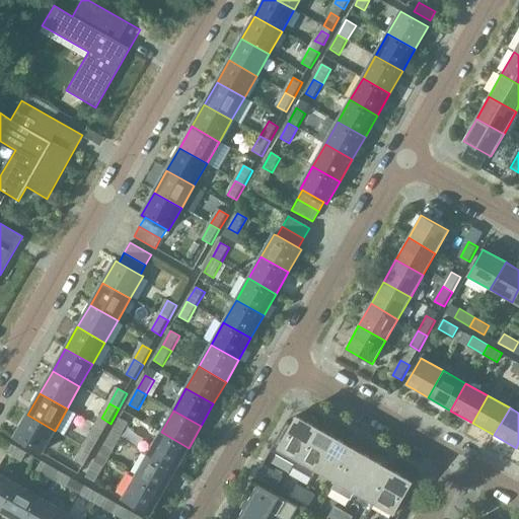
[(55,431),(27,415),(14,438),(42,453),(55,431)]
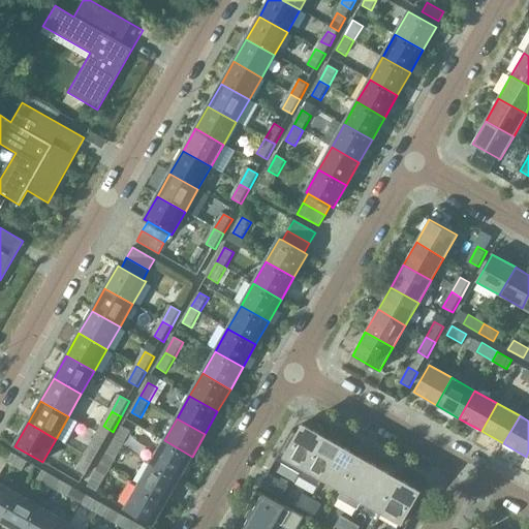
[(304,468),(322,436),(302,425),(297,434),(292,432),(293,430),(292,430),(279,454),(304,468)]
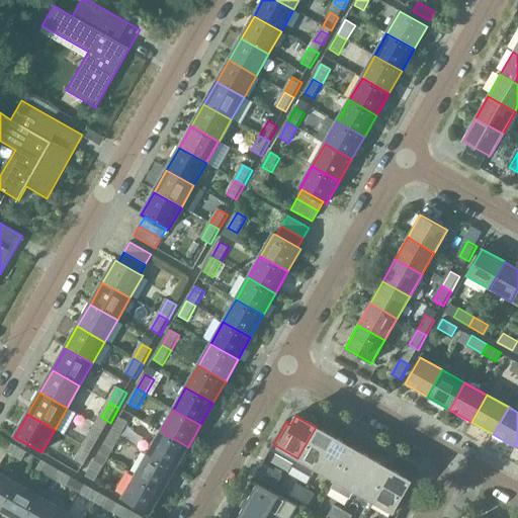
[(130,423),(120,418),(111,433),(121,438),(130,423)]
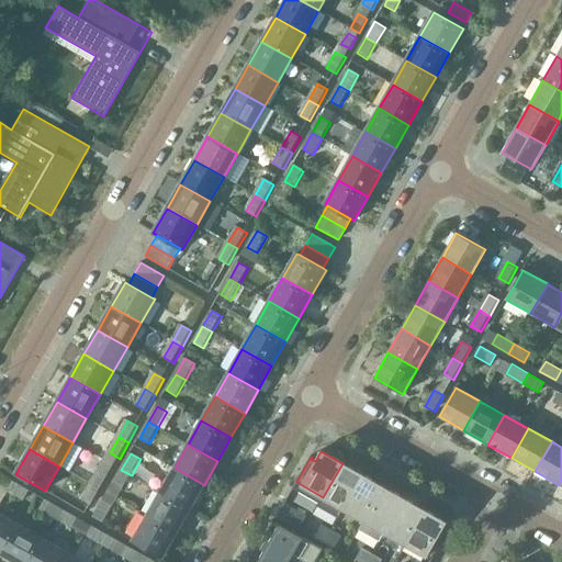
[(363,475),(343,463),(323,497),(344,508),(363,475)]
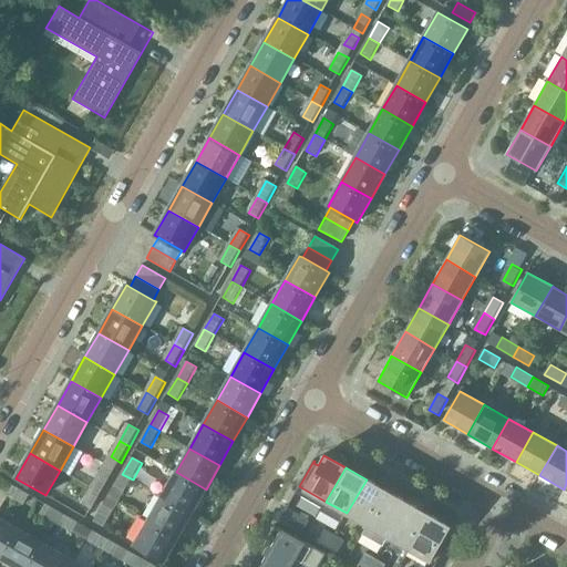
[(176,472),(162,496),(192,513),(206,490),(176,472)]
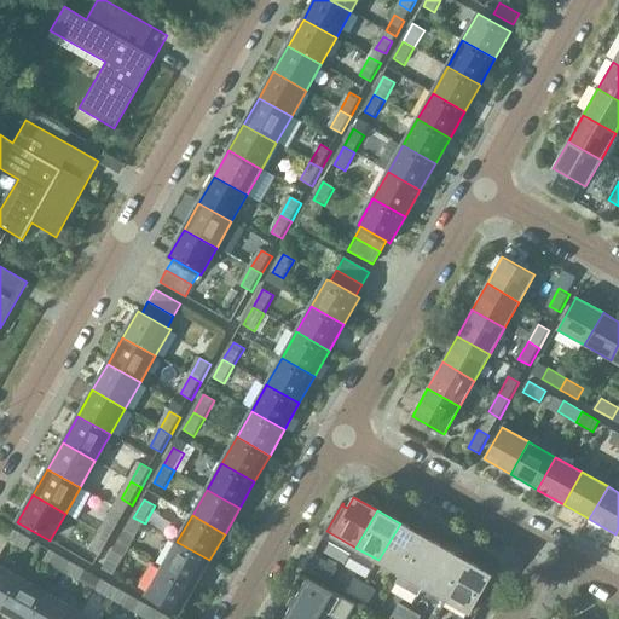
[(122,522),(110,516),(100,533),(111,541),(122,522)]
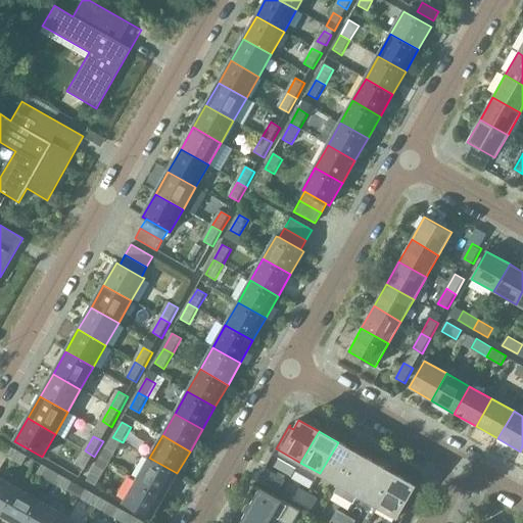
[(123,442),(112,437),(104,452),(113,457),(123,442)]
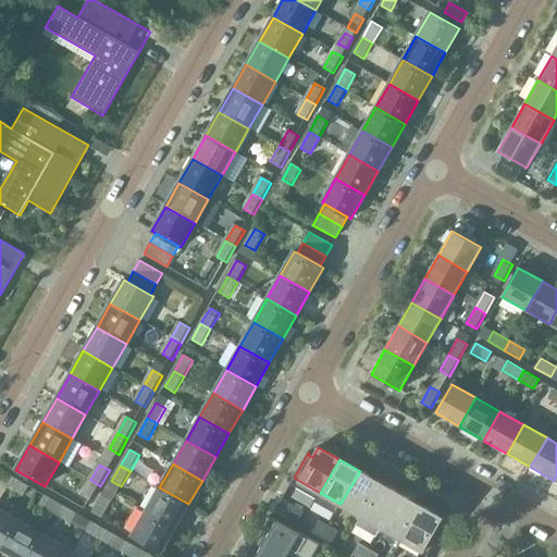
[(380,482),(360,471),(341,504),(361,516),(380,482)]
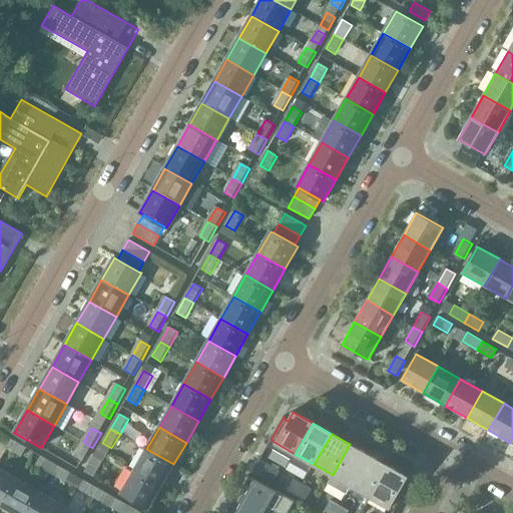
[(27,449),(11,440),(6,449),(22,458),(27,449)]
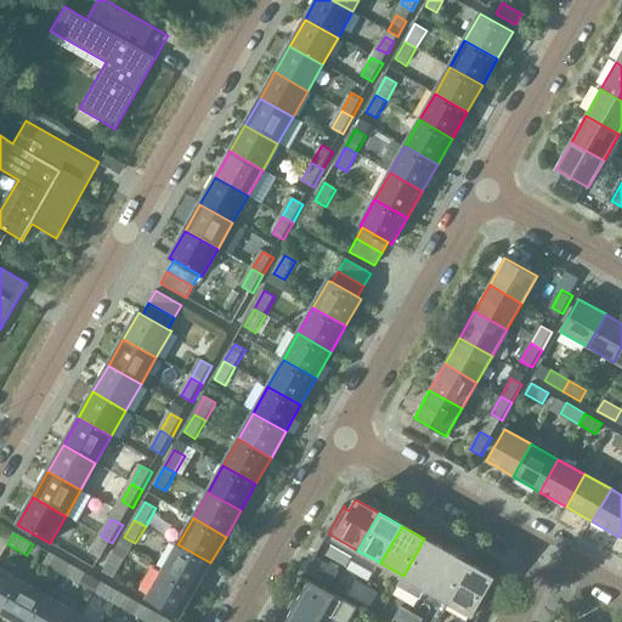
[(112,543),(101,536),(91,554),(102,560),(112,543)]
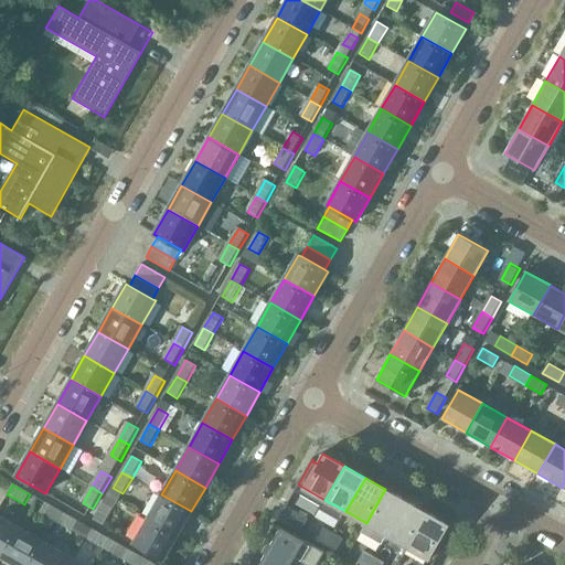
[(406,501),(385,489),(366,523),(387,535),(406,501)]
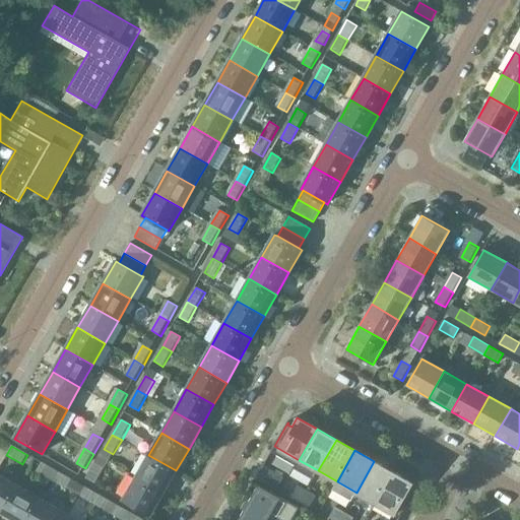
[(148,455),(136,477),(164,493),(176,470),(148,455)]
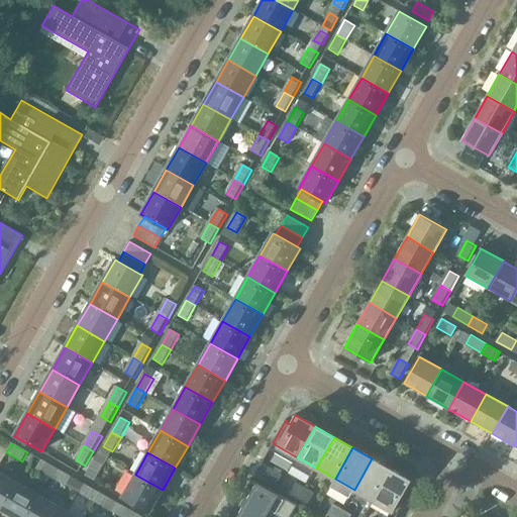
[(354,490),(373,501),(391,470),(372,458),(354,490)]
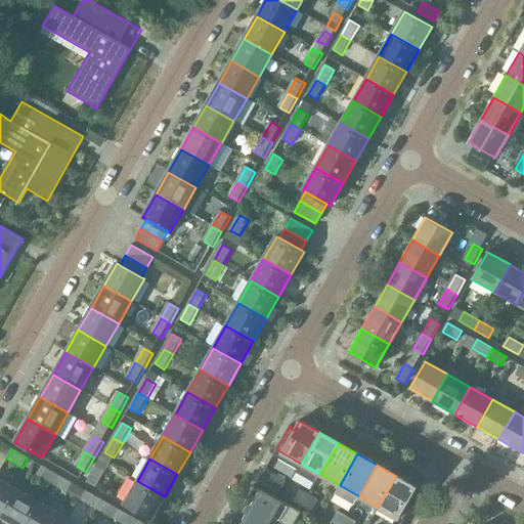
[(56,474),(41,466),(36,475),(51,484),(56,474)]
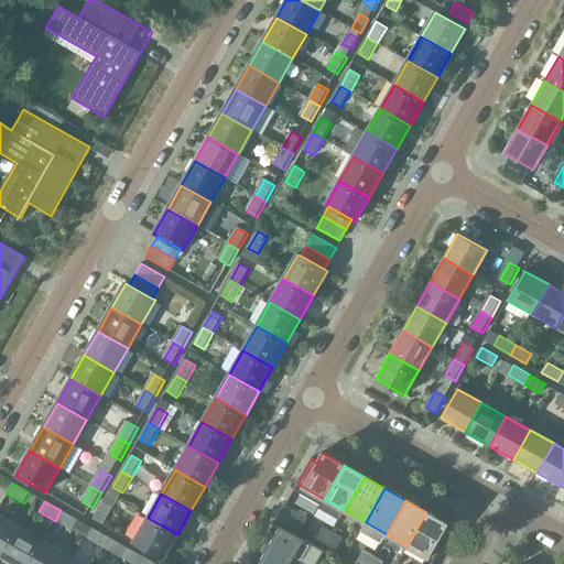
[(114,509),(104,503),(94,520),(105,525),(114,509)]
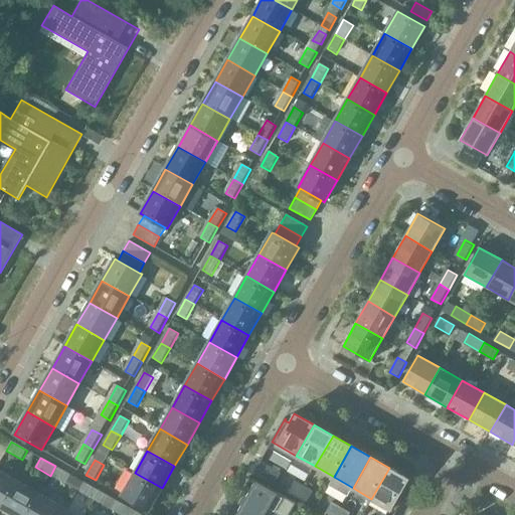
[(253,473),(275,485),(281,473),(260,462),(253,473)]
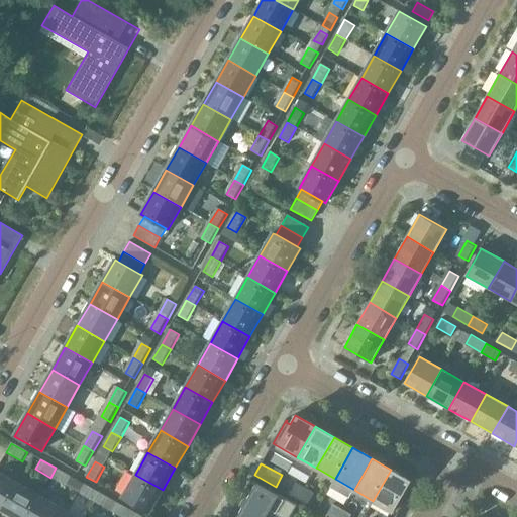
[(71,477),(56,468),(50,478),(65,486),(71,477)]
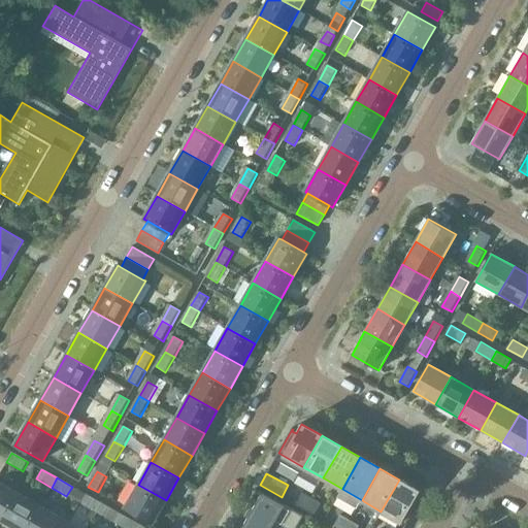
[(399,480),(381,512),(406,526),(420,502),(419,501),(418,502),(414,500),(419,491),(399,480)]
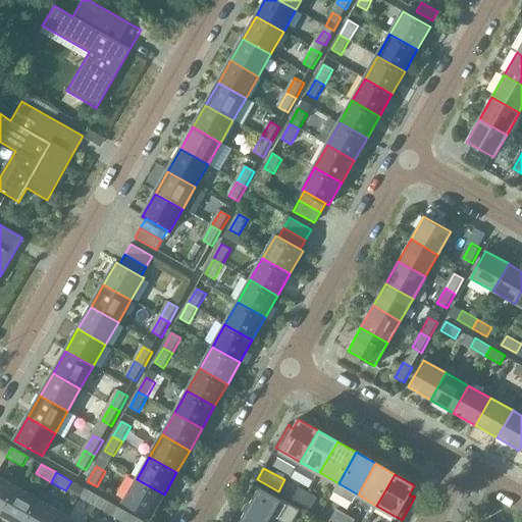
[(0,513),(3,516),(18,488),(0,477),(0,513)]
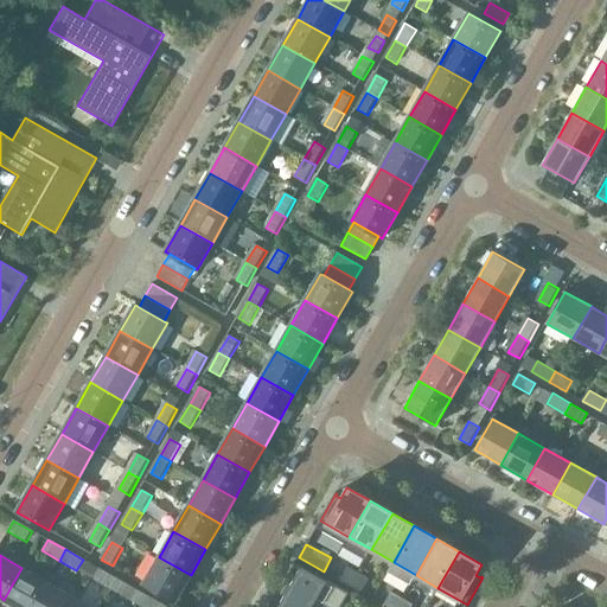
[(191,575),(159,557),(144,583),(176,601),(191,575)]
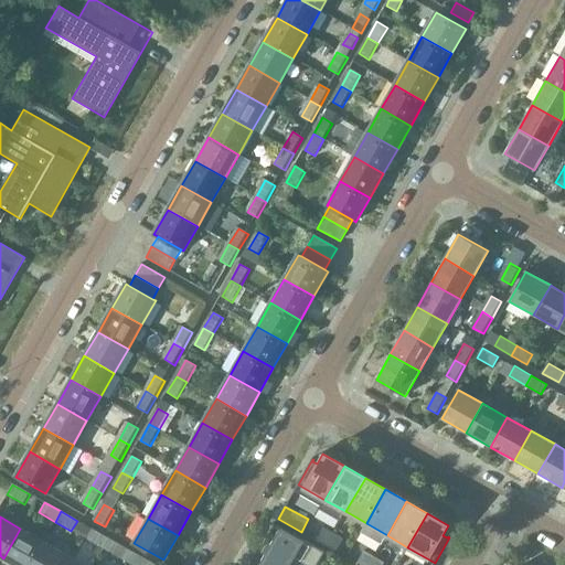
[(270,531),(255,560),(264,564),(290,564),(294,560),(304,564),(317,564),(324,553),(280,528),(276,536),(272,534),(273,532),(270,531)]
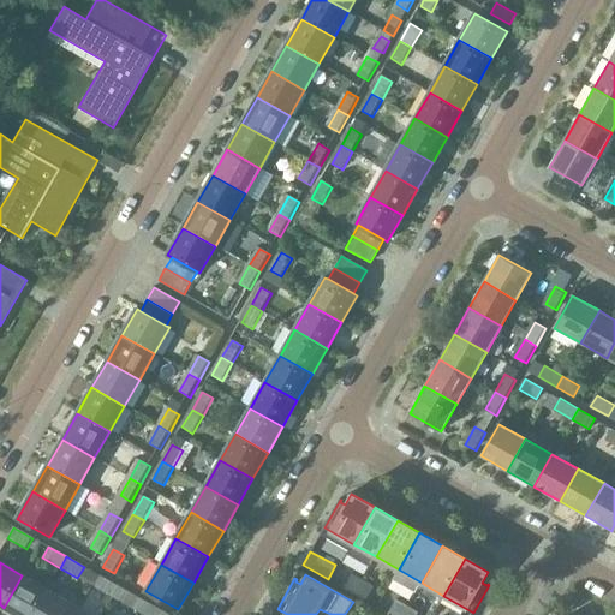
[(352,574),(344,587),(354,593),(363,580),(352,574)]
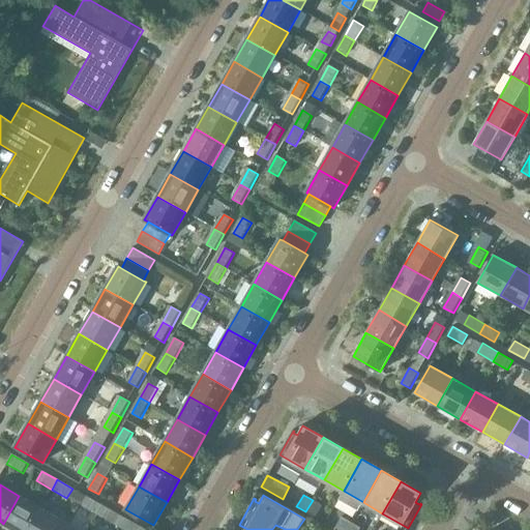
[(29,529),(41,508),(19,496),(3,524),(15,529),(29,529)]
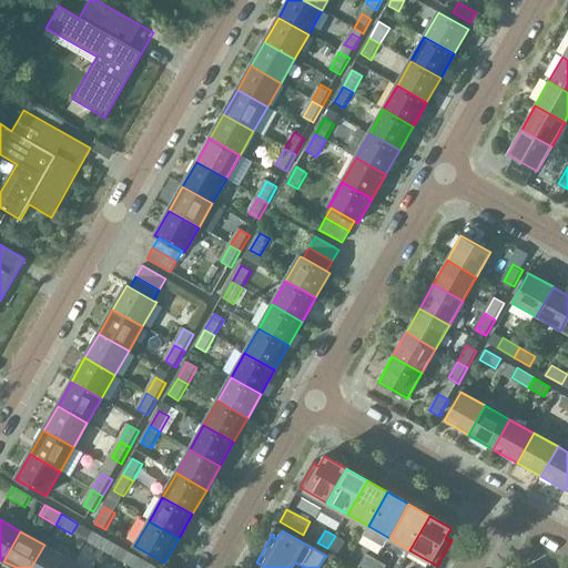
[(109,541),(93,533),(88,543),(103,551),(109,541)]
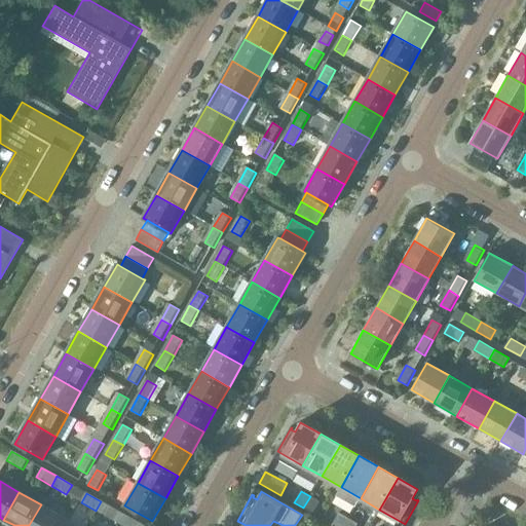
[(310,496),(303,508),(313,514),(320,502),(310,496)]
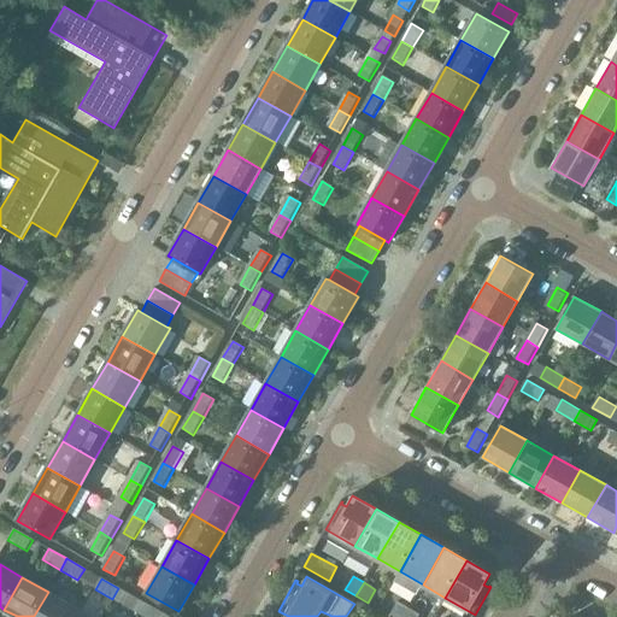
[(136,598),(118,588),(112,599),(130,609),(136,598)]
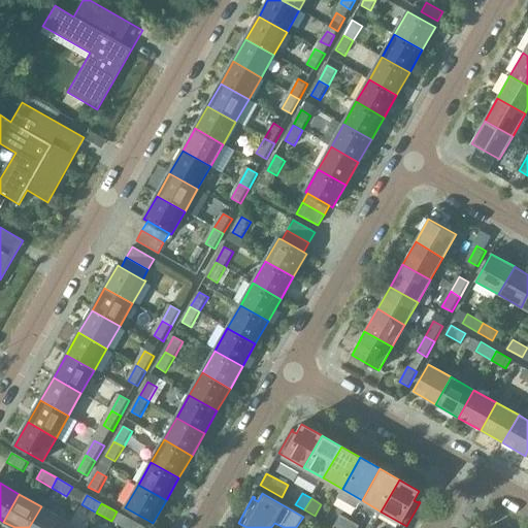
[(29,527),(58,527),(64,520),(41,506),(29,527)]
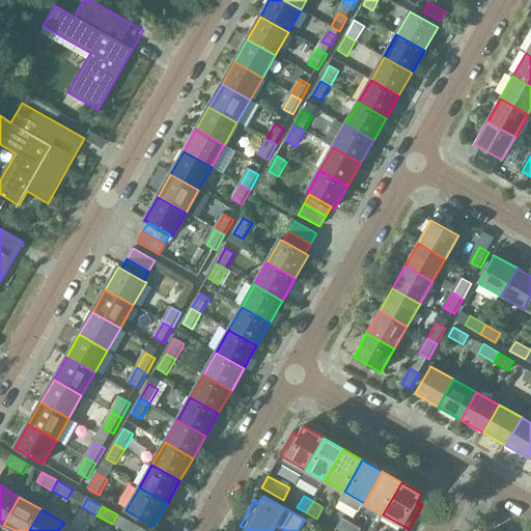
[(342,518),(336,530),(338,530),(347,530),(352,524),(342,518)]
